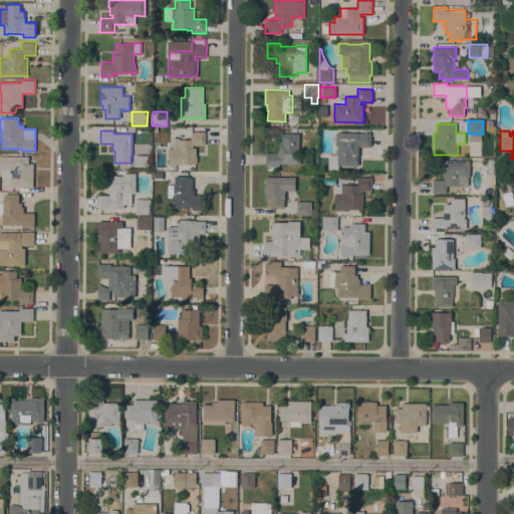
[(169,148),(172,148),(172,138),(179,138),(179,140),(181,140),(181,138),(184,138),(184,140),(191,140),(191,132),(205,132),(205,145),(194,145),(194,148),(196,148),(197,164),(182,164),(182,165),(169,165),(169,148)]
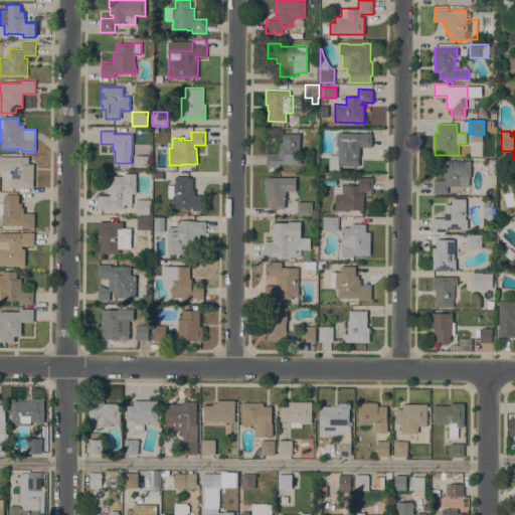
[(280,163),(280,166),(266,166),(266,152),(278,153),(278,142),(282,142),(282,133),(300,133),(300,154),(301,154),(301,164),(280,163)]
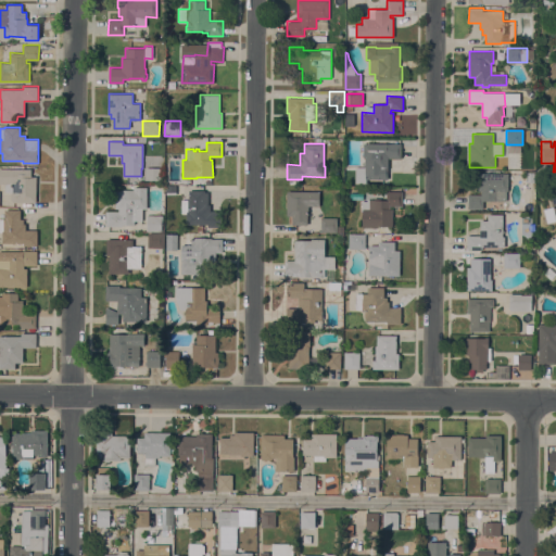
[(401,158),(388,158),(388,179),(367,178),(367,184),(355,182),(355,166),(363,167),(363,146),(386,146),(386,143),(401,143),(401,158)]
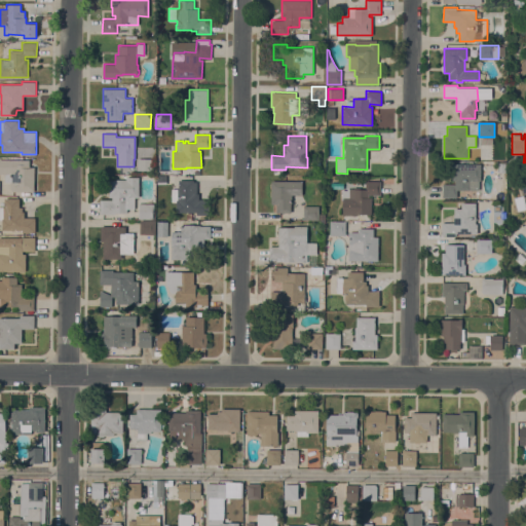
[(152,147),(135,146),(134,167),(123,167),(123,171),(151,171),(152,147)]
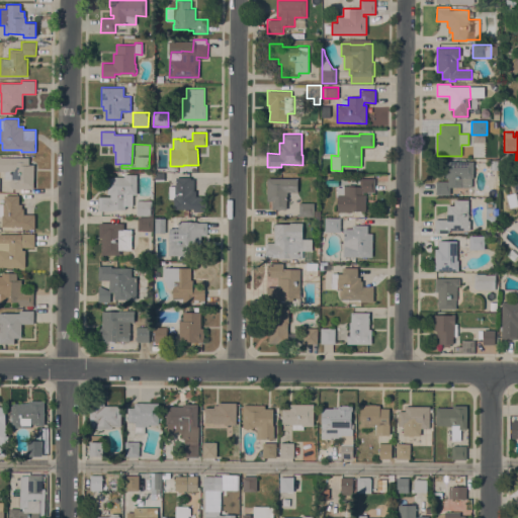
[(10,179),(5,179),(5,171),(0,171),(0,157),(29,158),(28,165),(34,165),(33,188),(12,187),(10,184),(10,179)]
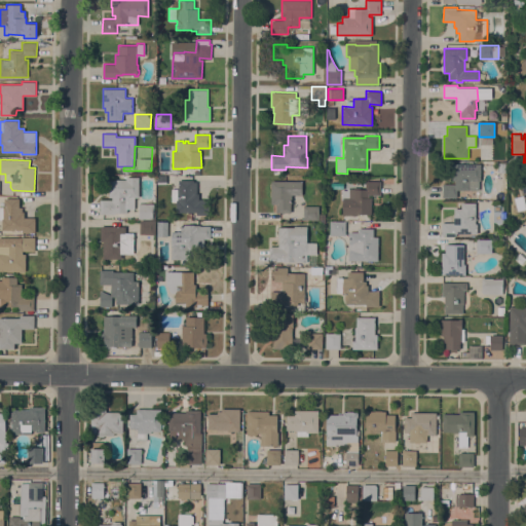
[(457,197),(443,197),(443,184),(455,184),(455,180),(452,180),(452,163),(481,163),(481,180),(479,180),(479,189),(457,190),(457,196),(457,197)]
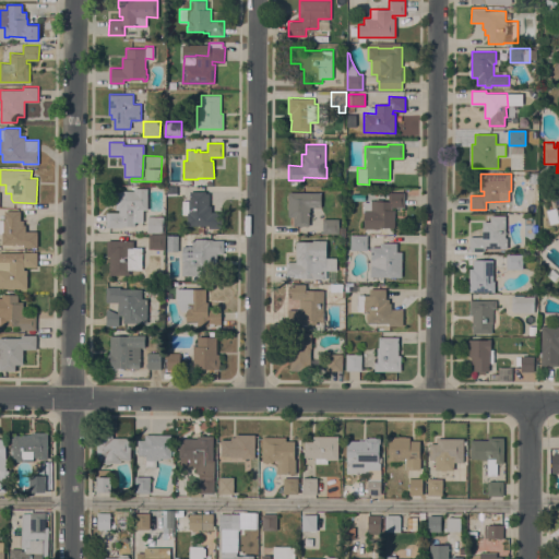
[(558,221),(550,223),(547,212),(557,210),(550,186),(558,183),(558,221)]
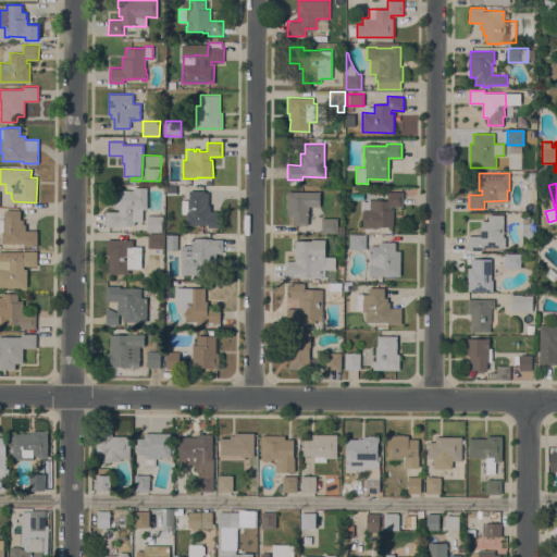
[(176,185),(176,195),(166,195),(166,185),(176,185)]
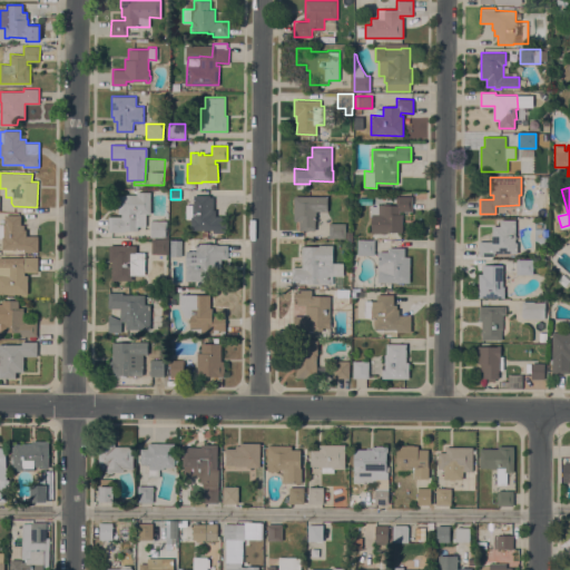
[(137,195),(137,192),(150,192),(150,214),(146,214),(146,226),(138,225),(138,231),(125,231),(125,232),(108,232),(108,216),(121,216),(121,214),(118,214),(118,194),(137,195)]
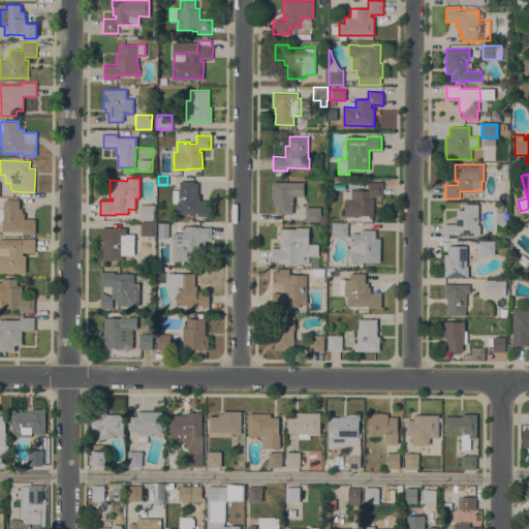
[(195,181),(195,182),(198,182),(198,194),(200,194),(200,199),(211,200),(211,216),(197,216),(197,213),(178,213),(178,203),(173,203),(173,190),(180,190),(180,181),(195,181)]
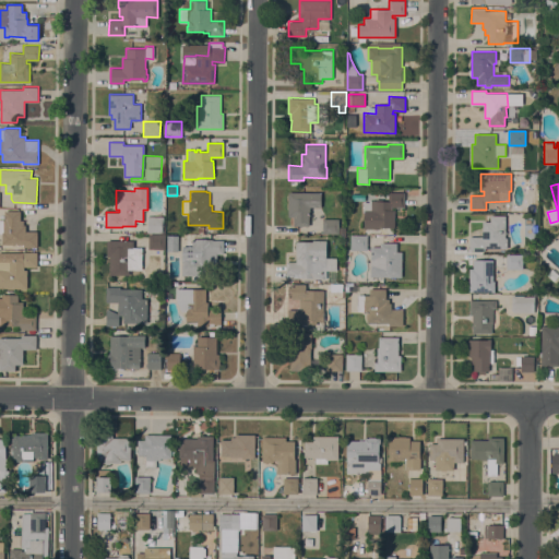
[(321,207),(310,206),(310,215),(309,215),(309,226),(294,225),(294,217),(288,216),(288,192),(322,192),(321,207)]
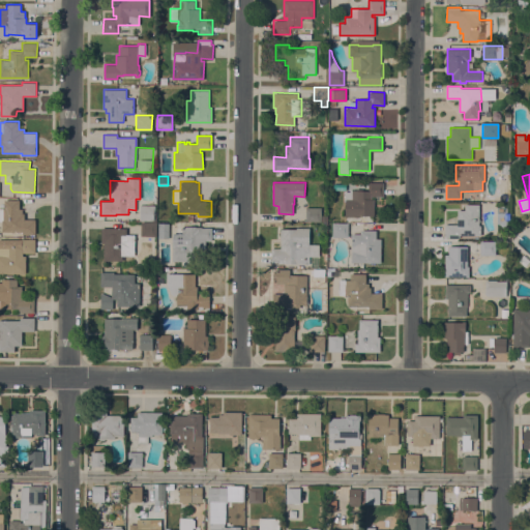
[(350,190),(369,190),(369,182),(383,182),(383,197),(371,196),(371,199),(375,199),(374,214),(374,215),(361,215),(361,216),(345,216),(346,199),(344,199),(345,190),(350,192),(350,190)]
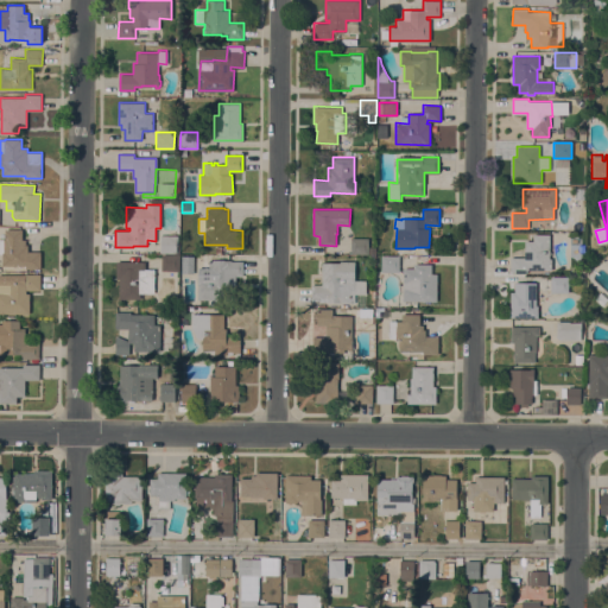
[(5,239),(5,229),(23,229),(23,239),(26,239),(26,245),(29,245),(29,251),(40,251),(40,268),(25,268),(25,266),(2,265),(2,239),(5,239)]
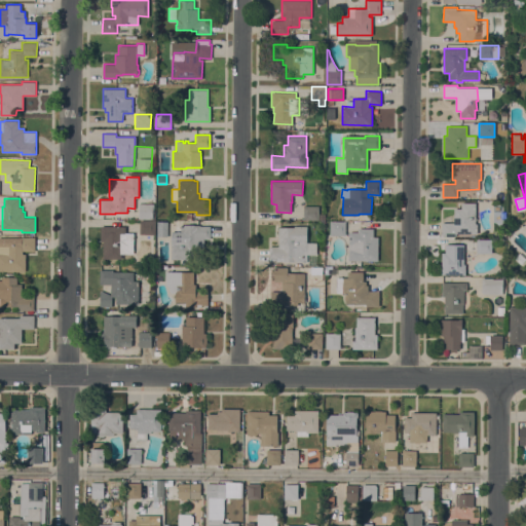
[(456,233),(456,236),(442,235),(442,222),(454,222),(454,209),(461,209),(461,202),(476,202),(476,223),(478,223),(478,233),(456,233)]
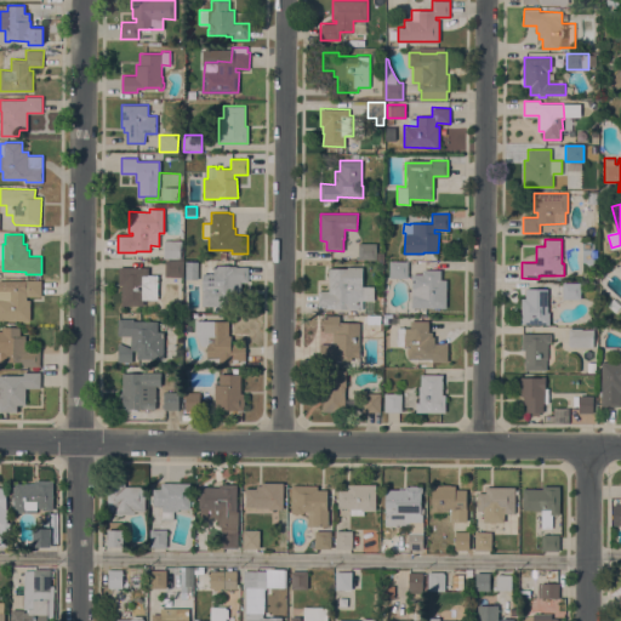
[(182,240),(182,251),(181,251),(181,258),(164,257),(164,240),(182,240)]
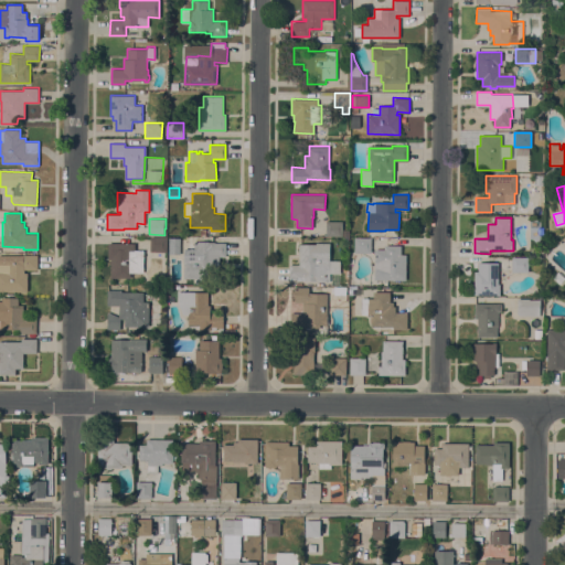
[(342,221),(342,236),(326,235),(327,221),(342,221)]
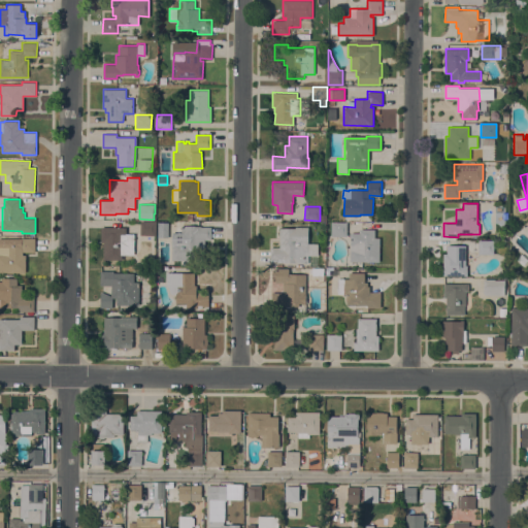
[(155,221),(155,235),(140,234),(140,221),(155,221)]
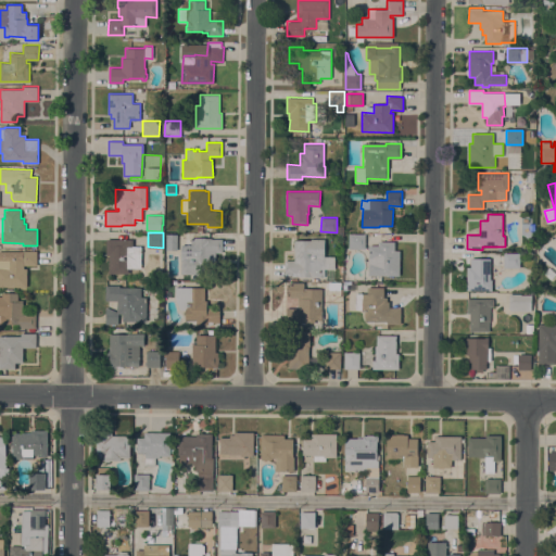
[(365,248),(350,249),(350,235),(365,235),(365,248)]
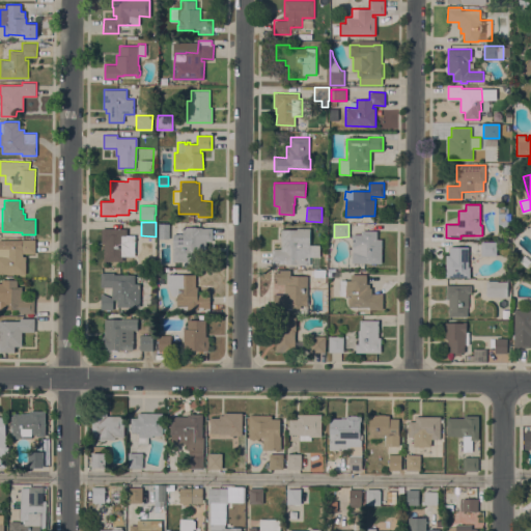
[(183,227),(213,227),(213,241),(200,241),(200,244),(202,244),(202,261),(195,261),(195,266),(183,266),(183,260),(172,260),(172,233),(183,233),(183,227)]
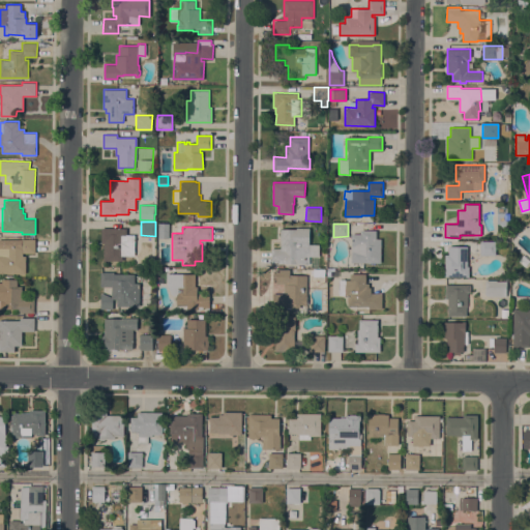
[(126,228),(126,234),(135,235),(135,256),(123,255),(123,260),(104,260),(105,243),(101,243),(101,228),(126,228)]
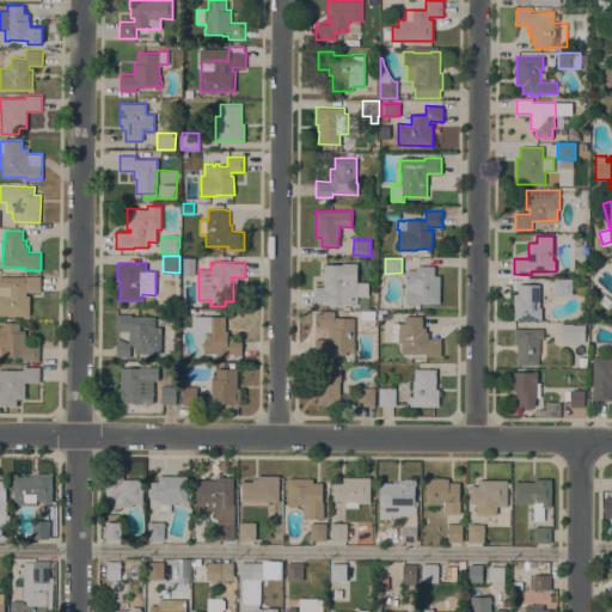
[(322,304),(322,303),(313,303),(313,286),(328,286),(328,283),(324,283),(324,273),(324,265),(325,265),(325,264),(342,264),(343,263),(357,263),(357,282),(368,282),(368,295),(357,295),(357,305),(322,304)]
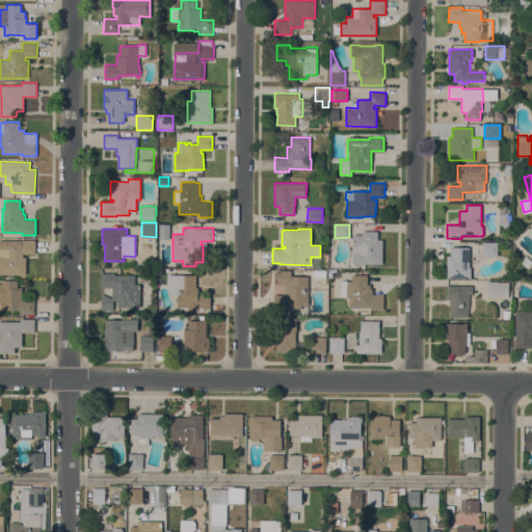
[(377,239),(382,239),(382,263),(353,263),(353,235),(363,235),(363,231),(377,231),(377,239)]
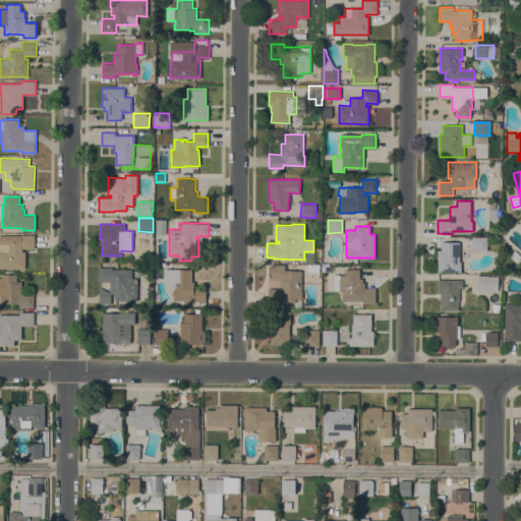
[(0,233),(20,233),(20,234),(35,235),(34,248),(22,248),(22,251),(25,251),(25,269),(0,268),(0,233)]
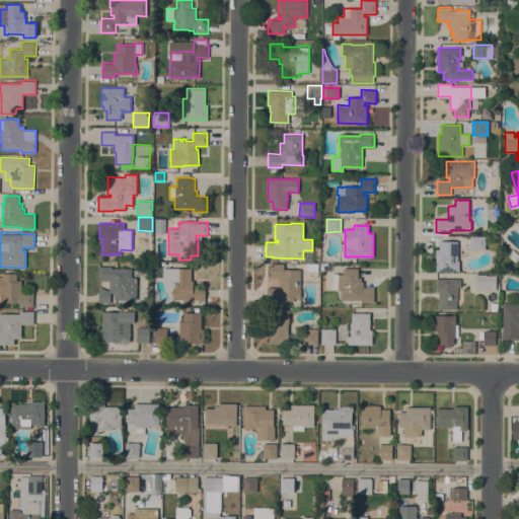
[(470,249),(470,236),(486,236),(486,249),(470,249)]
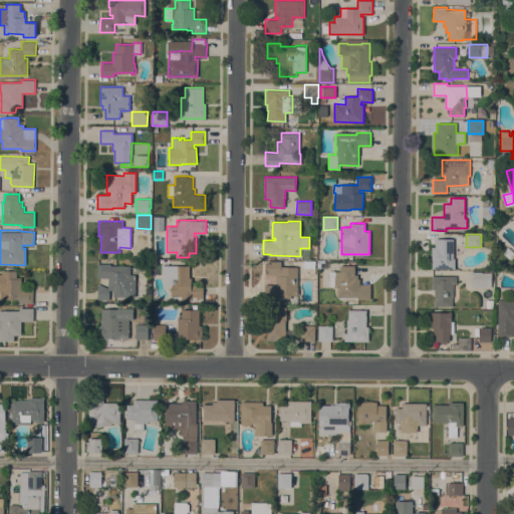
[(454,258),(455,258),(455,268),(432,268),(432,246),(436,246),(436,238),(454,238),(454,258)]
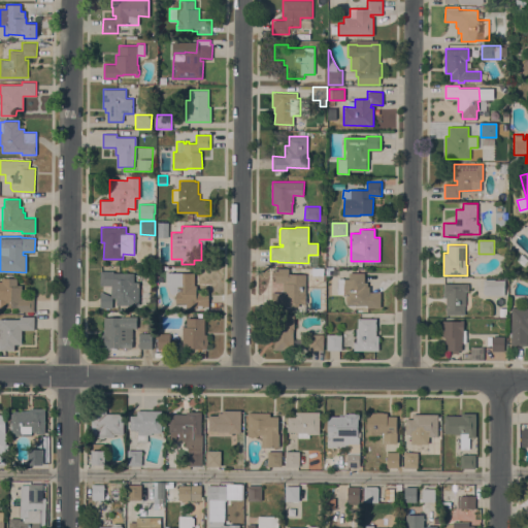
[(527,260),(524,265),(517,259),(522,254),(527,260)]
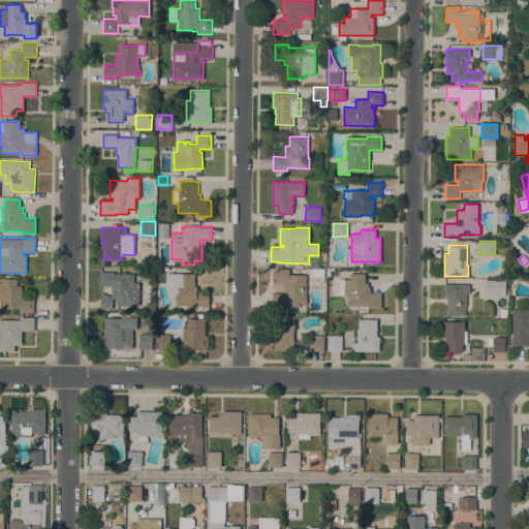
[(312,276),(313,268),(324,269),(324,276),(312,276)]
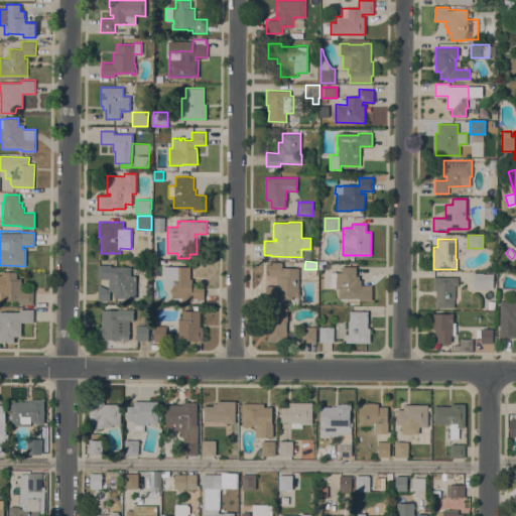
[(270,285),(276,285),(276,276),(269,276),(269,262),(282,262),(282,267),(298,267),(298,291),(300,291),(300,296),(298,295),(298,297),(296,297),(296,296),(292,296),(292,299),(283,299),(283,300),(279,300),(279,299),(270,299),(270,285)]
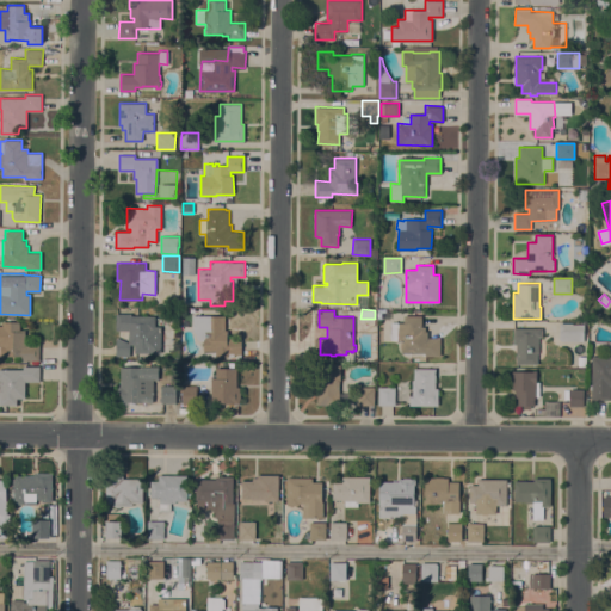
[(129,331),(116,329),(116,313),(131,313),(131,315),(155,315),(155,326),(161,326),(161,352),(135,352),(135,344),(130,344),(130,356),(116,356),(116,337),(129,343),(129,331)]
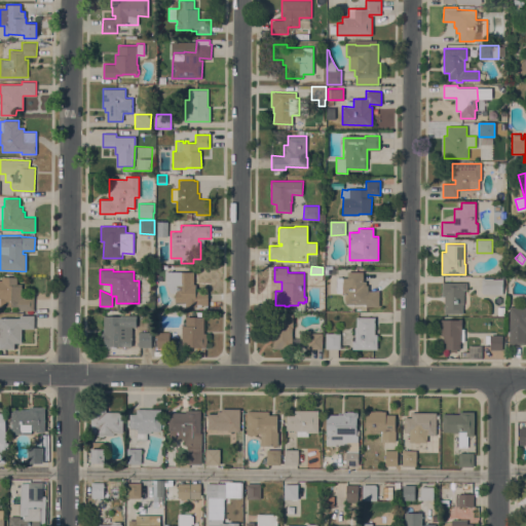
[(194,271),(193,284),(195,284),(195,291),(208,291),(208,304),(196,304),(196,306),(185,306),(185,302),(176,302),(176,292),(170,292),(167,285),(166,285),(166,271),(194,271)]
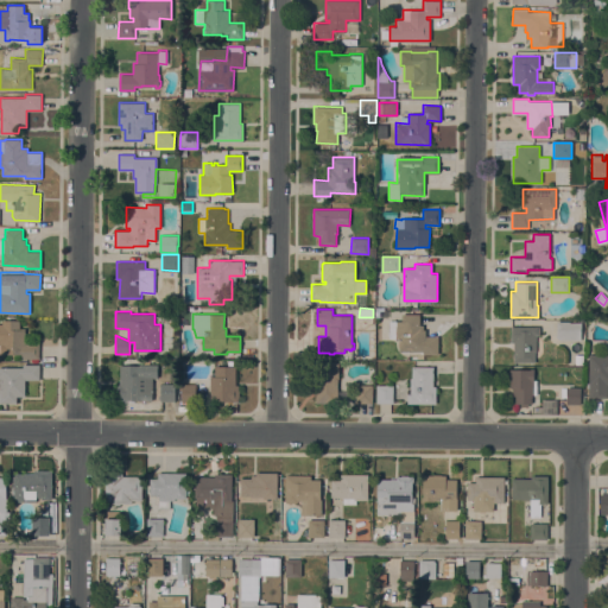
[(420,314),(419,324),(424,324),(423,329),(425,329),(425,336),(438,336),(438,354),(423,354),(423,350),(399,350),(399,339),(388,339),(388,320),(401,320),(401,314),(420,314)]
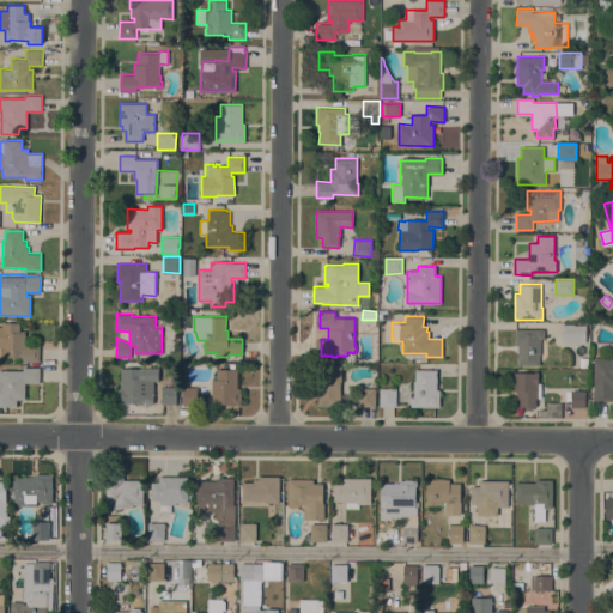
[(20,323),(19,332),(25,332),(25,345),(40,346),(40,362),(23,360),(23,357),(5,357),(5,358),(0,358),(0,327),(2,327),(2,322),(20,323)]
